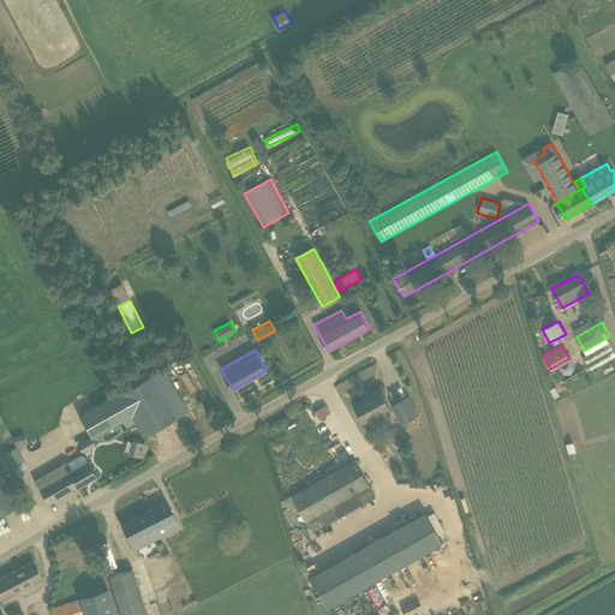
[(143,436),(187,411),(163,369),(119,394),(119,393),(78,415),(90,436),(91,439),(123,422),(132,416),(136,422),(143,436)]
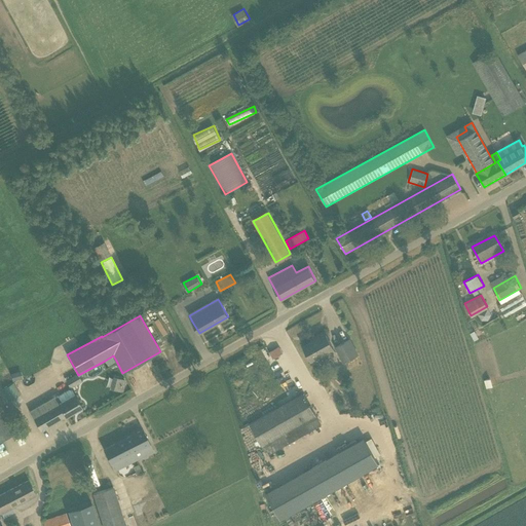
[(317,338),(303,346),(310,361),(333,348),(324,332),(316,336),(317,338)]
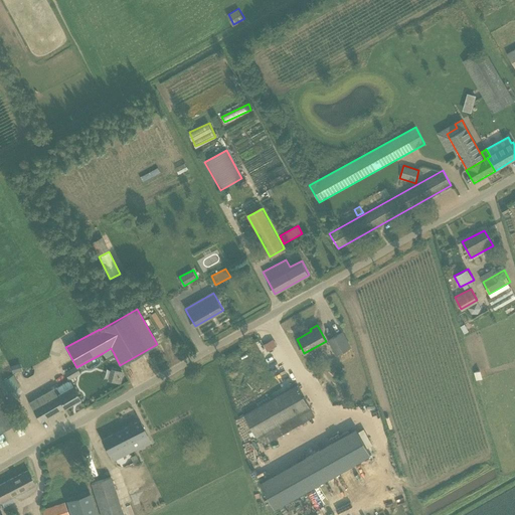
[(328,340),(333,349),(336,355),(350,348),(342,332),(328,340)]
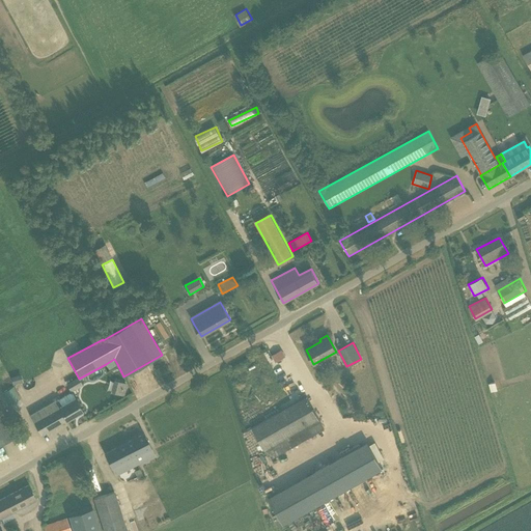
[(281,350),(271,356),(275,362),(285,357),(281,350)]
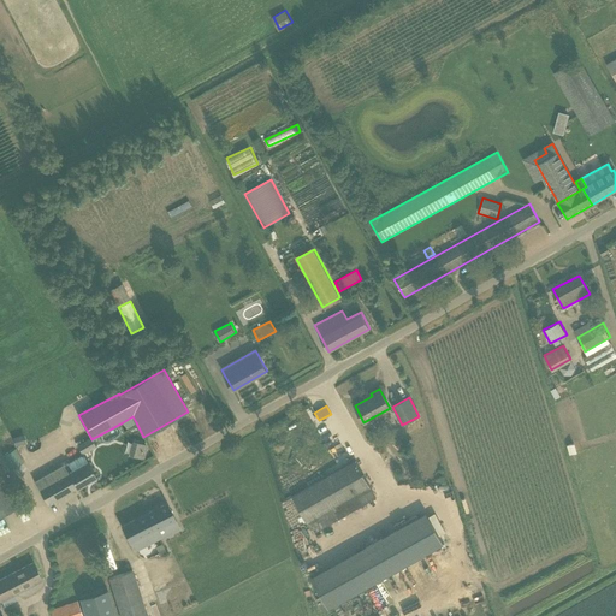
[(136,422),(132,416),(123,422),(126,428),(136,422)]
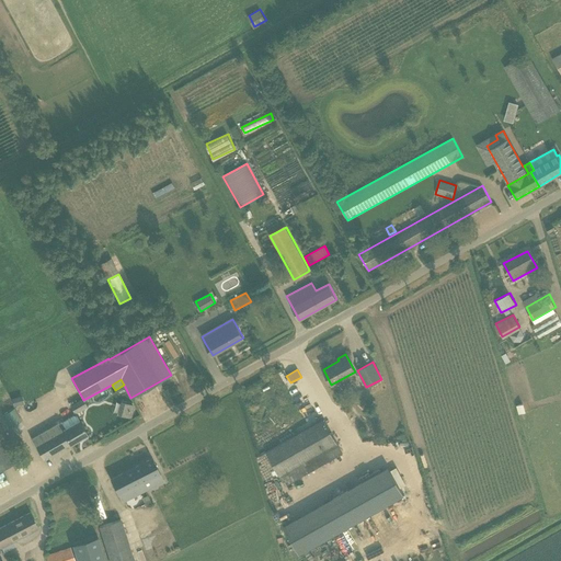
[(23,404),(21,397),(11,399),(13,407),(23,404)]
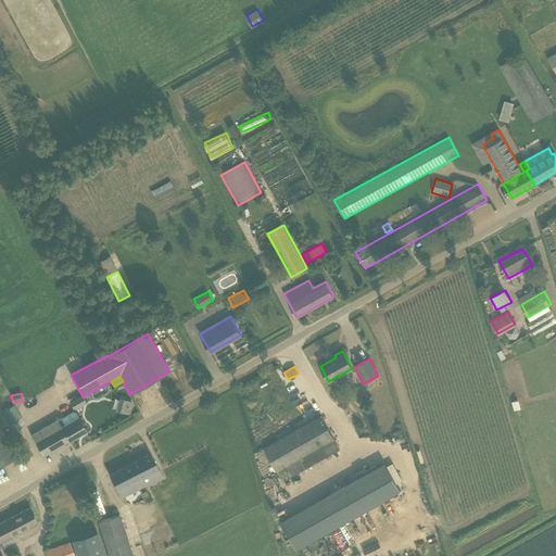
[(74,411),(87,404),(81,395),(70,403),(74,411)]
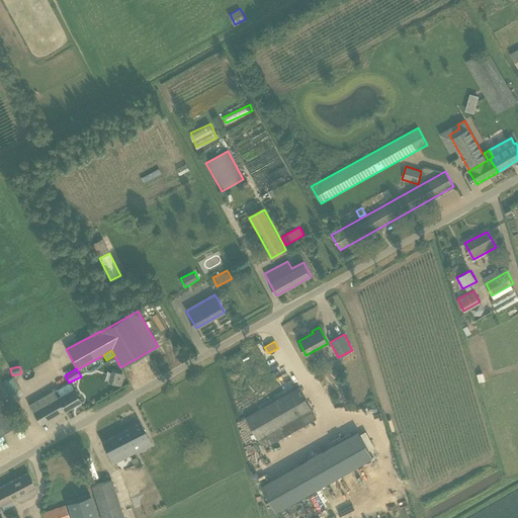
[(120,385),(123,374),(108,369),(104,380),(120,385)]
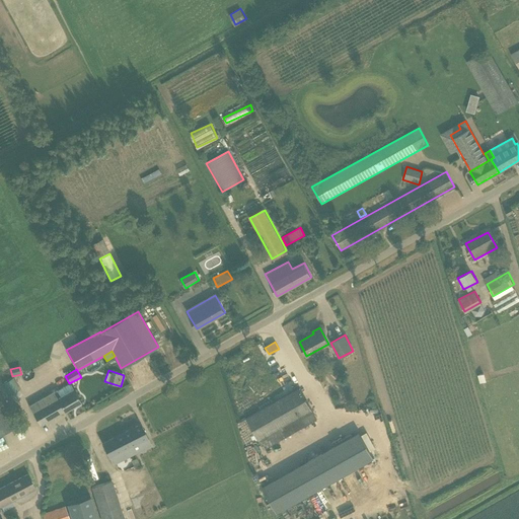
[(479,383),(487,381),(484,373),(477,375),(479,383)]
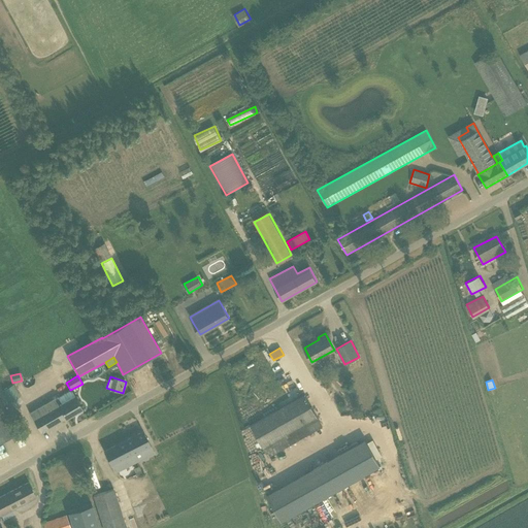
[(10,403),(21,397),(13,385),(3,391),(10,403)]
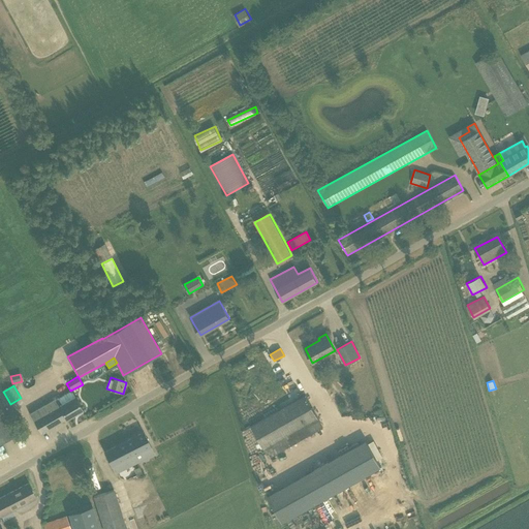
[(286,390),(280,392),(284,404),(291,401),(286,390)]
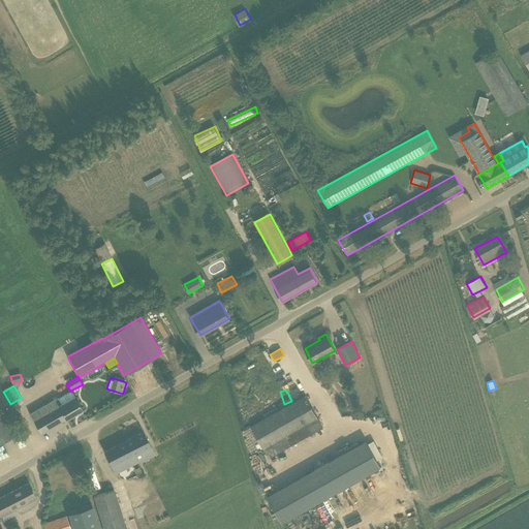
[(66,419),(83,410),(72,393),(69,392),(57,398),(44,405),(49,413),(52,411),(54,416),(62,411),(66,418),(66,419)]
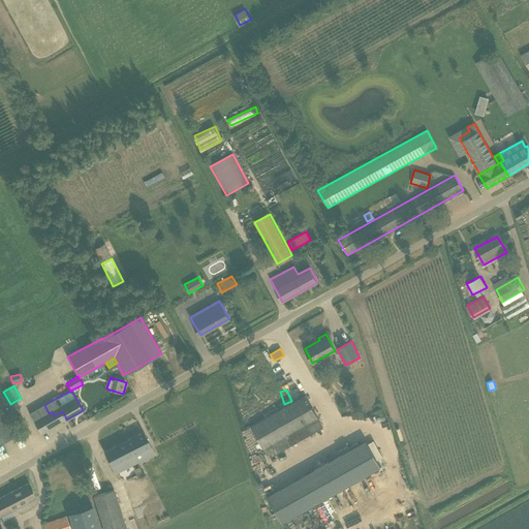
[(311,434),(322,428),(305,396),(251,427),(263,448),(306,425),(311,434)]
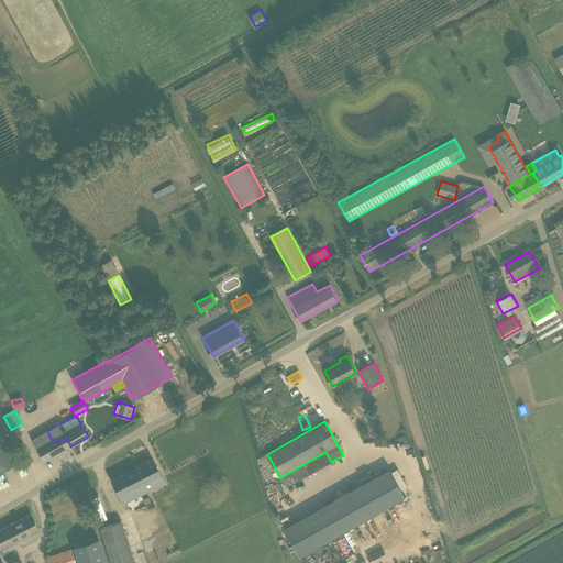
[(0,472),(20,461),(0,427),(0,472)]
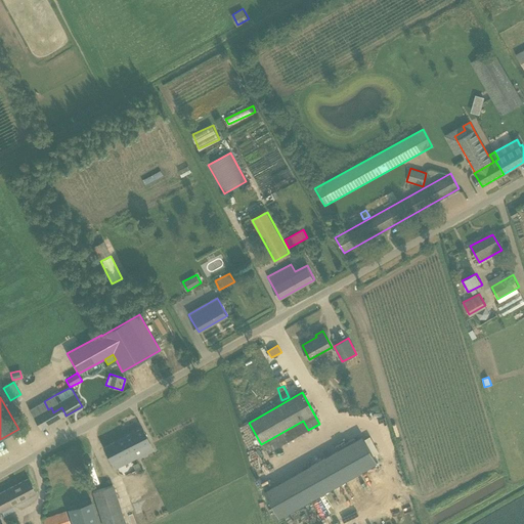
[(40,430),(66,415),(61,407),(53,412),(51,407),(48,409),(44,401),(29,410),(40,430)]
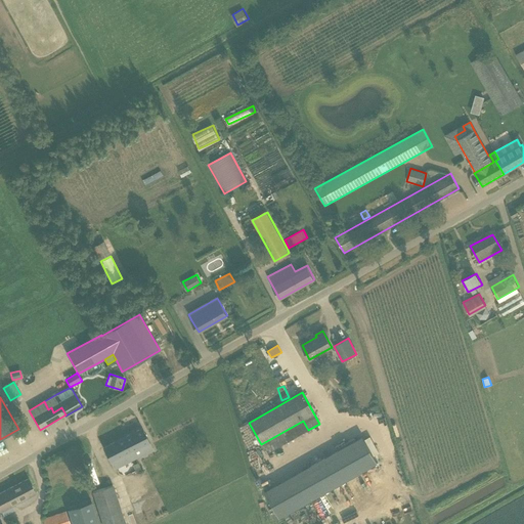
[(148,442),(141,428),(103,447),(114,469),(137,456),(134,449),(148,442)]
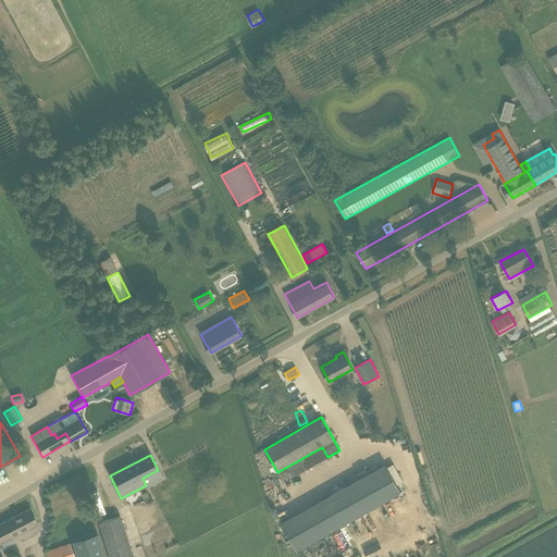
[(391,466),(280,518),(294,547),(405,496),(391,466)]
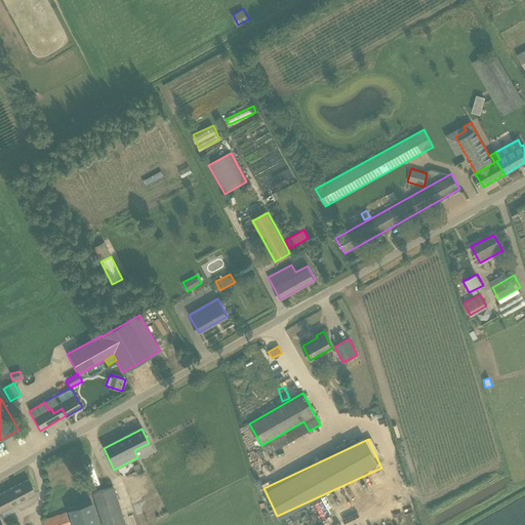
[(143,473),(137,463),(132,467),(136,475),(143,473)]
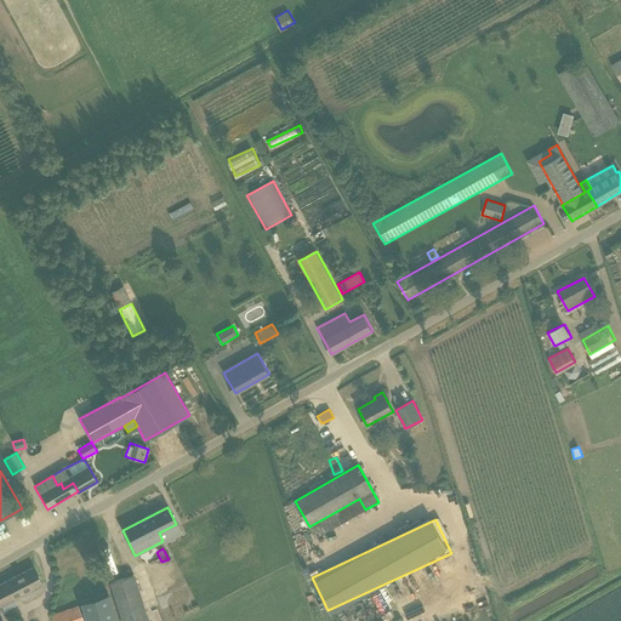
[(0,585),(0,604),(41,584),(33,568),(0,585)]
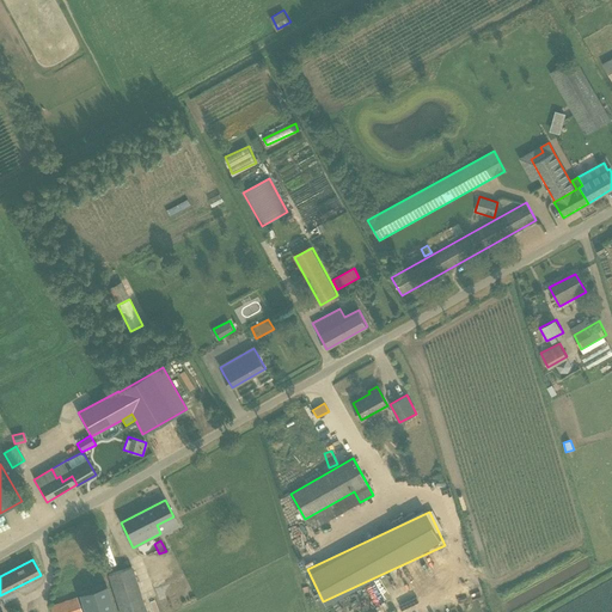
[(120,611),(146,611),(147,611),(133,567),(108,574),(120,611)]
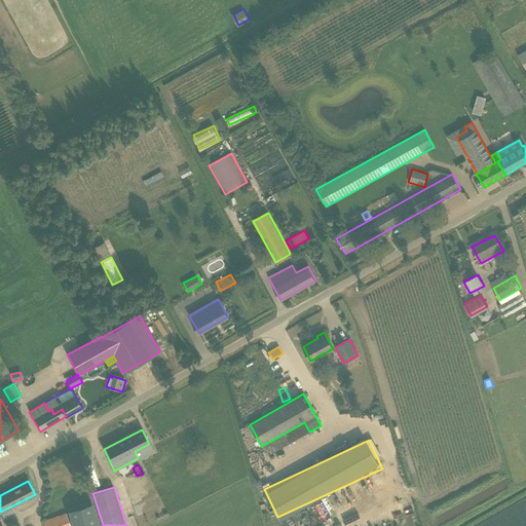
[(159,502),(130,515),(135,525),(141,523),(142,525),(143,525),(165,516),(159,502)]
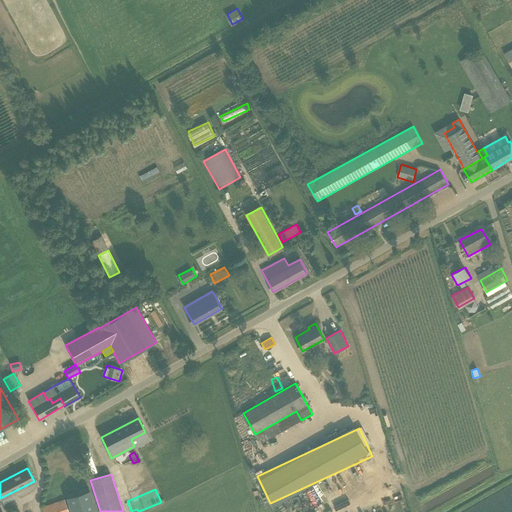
[(42,511),(66,511),(69,511),(65,500),(41,508),(42,511)]
